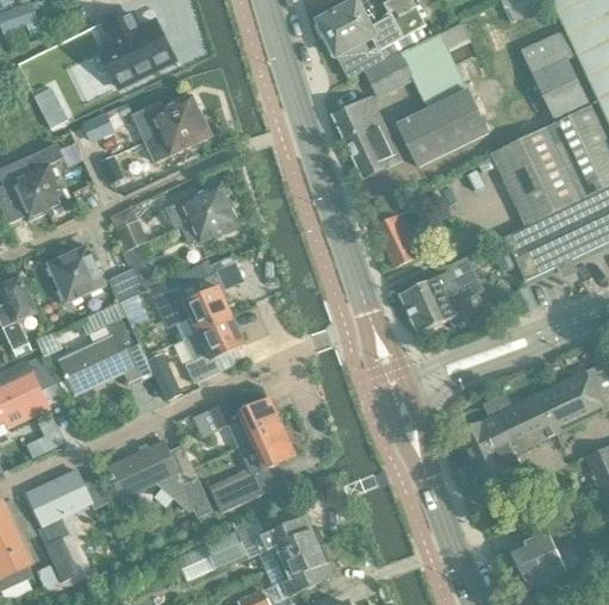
[(352,0),(317,18),(327,37),(324,38),(331,52),(335,54),(347,78),(364,69),(421,39),(416,30),(426,25),(412,0),(389,0),(384,2),(389,12),(383,16),(385,20),(372,26),(358,0),(352,0)]
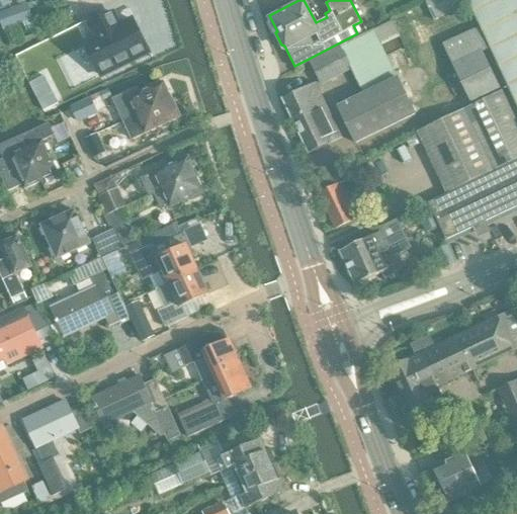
[(426,0),(434,17),(467,1),(516,105),(516,0),(426,0)]
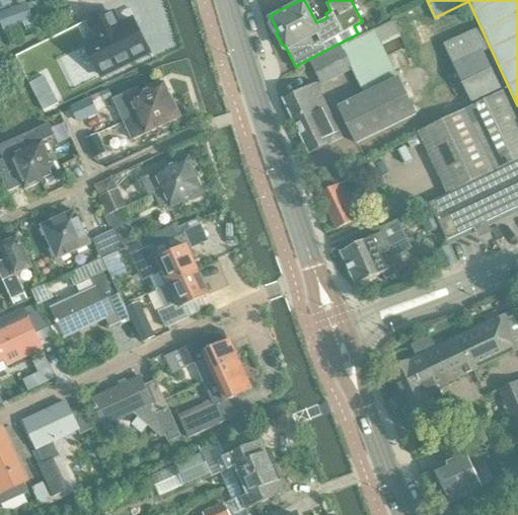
[(25,1),(0,10),(0,19),(3,27),(30,16),(25,1)]
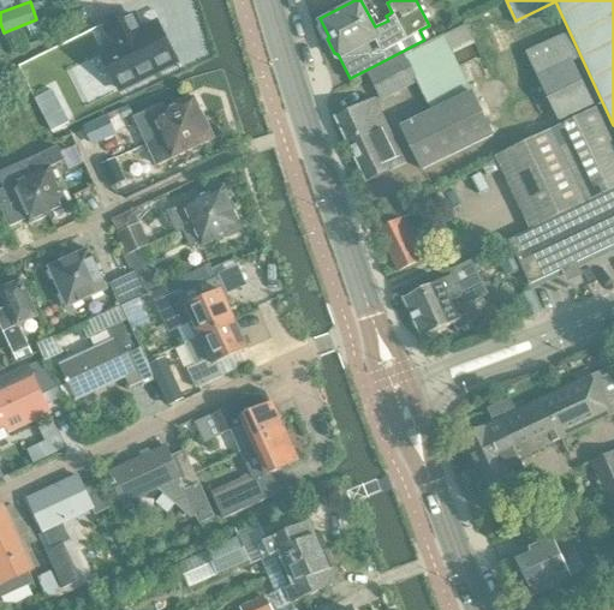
[(113,41),(100,48),(119,87),(176,59),(156,19),(141,28),(133,12),(105,27),(113,41)]
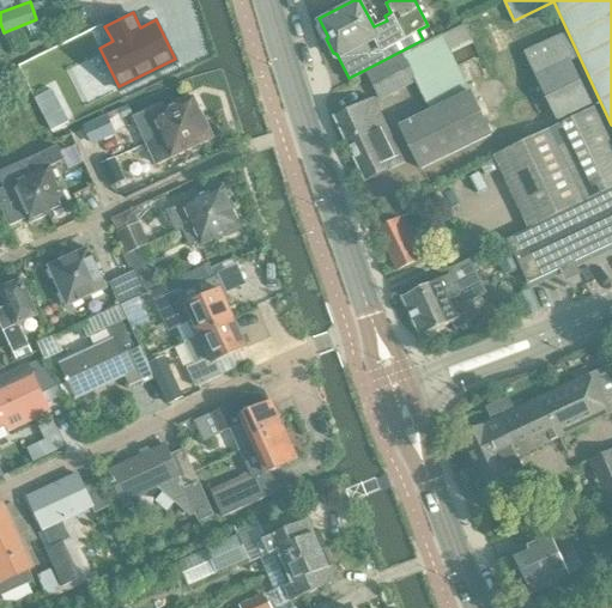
[(423,40),(365,70),(379,97),(417,78),(419,84),(424,93),(423,95),(428,107),(398,121),(418,165),(489,132),(468,86),(465,89),(447,49),(472,38),(464,22),(423,40)]
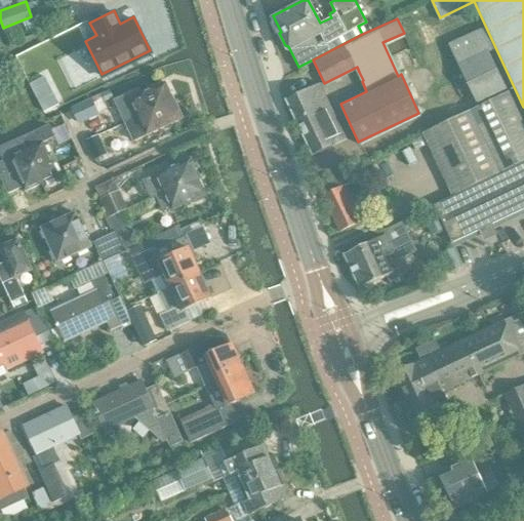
[(483,26),(460,36),(470,56),(456,63),(474,101),(504,86),(486,48),(492,45),(483,26)]
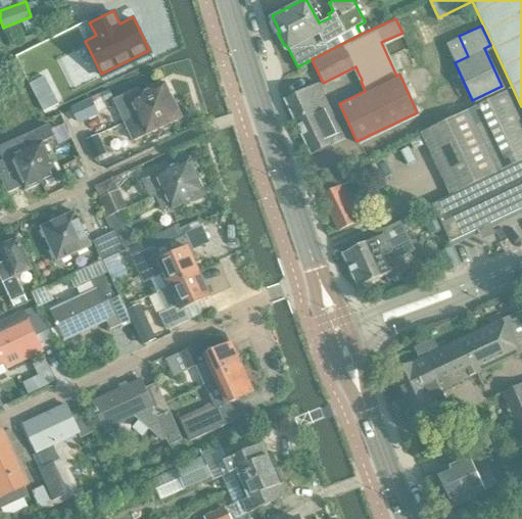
[(128,90),(113,97),(115,102),(124,120),(173,97),(164,80),(131,95),(128,90)]
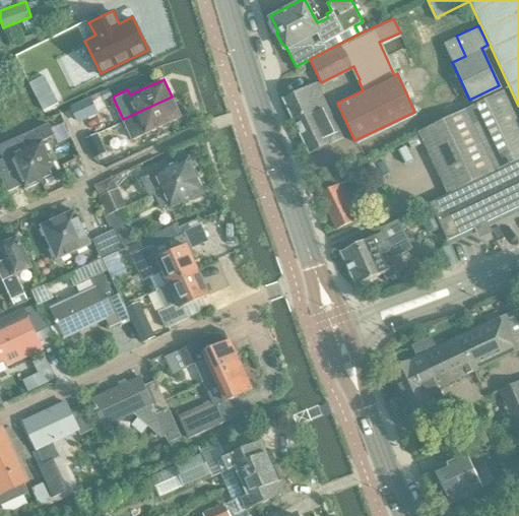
[(316,79),(283,97),(296,124),(329,108),(316,79)]
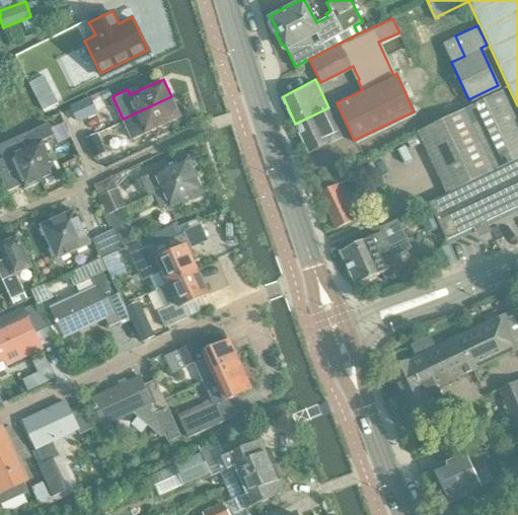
[(107,87),(99,91),(102,97),(111,93),(107,87)]
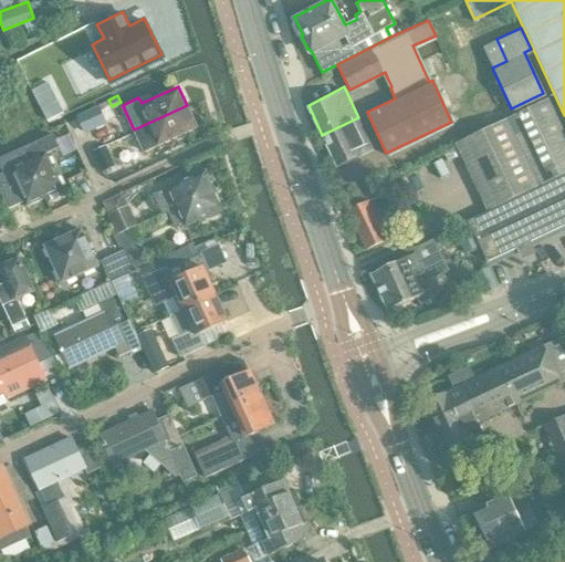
[(564,133),(547,99),(456,142),(488,208),(564,172),(564,133)]
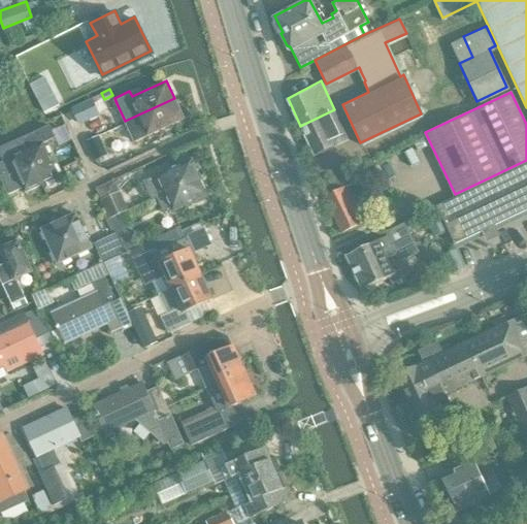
[(92,97),(71,107),(76,120),(97,109),(92,97)]
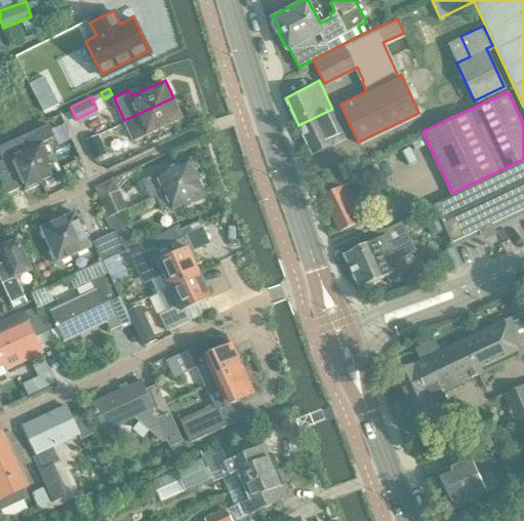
[(173,97),(124,120),(132,138),(138,135),(182,115),(173,97)]
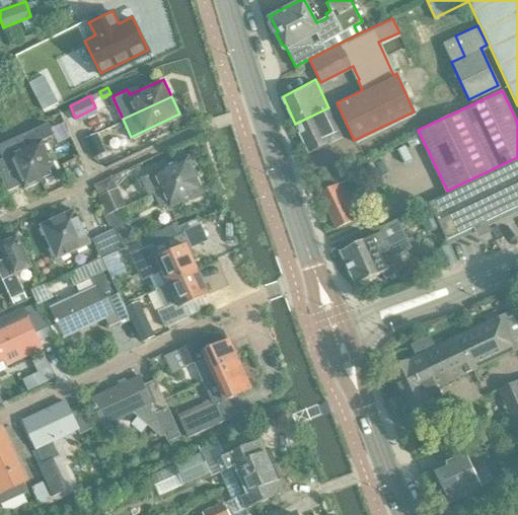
[(308,151),(343,134),(328,107),(295,124),(308,151)]
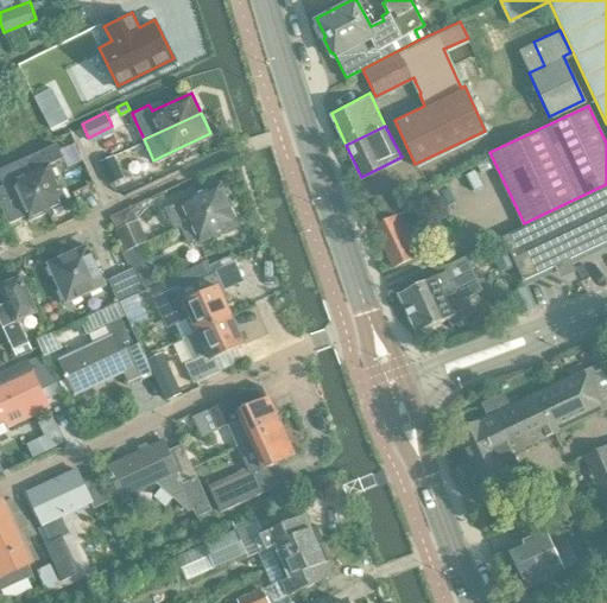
[(56,143),(24,157),(48,209),(67,200),(49,163),(62,157),(62,154),(56,143)]
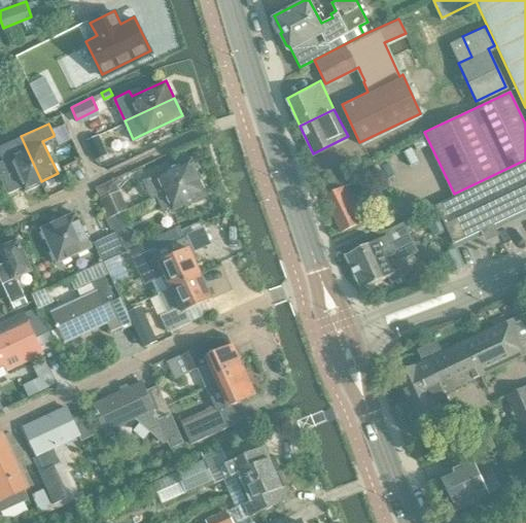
[(86,137),(89,142),(88,142),(95,158),(107,152),(98,132),(86,137)]
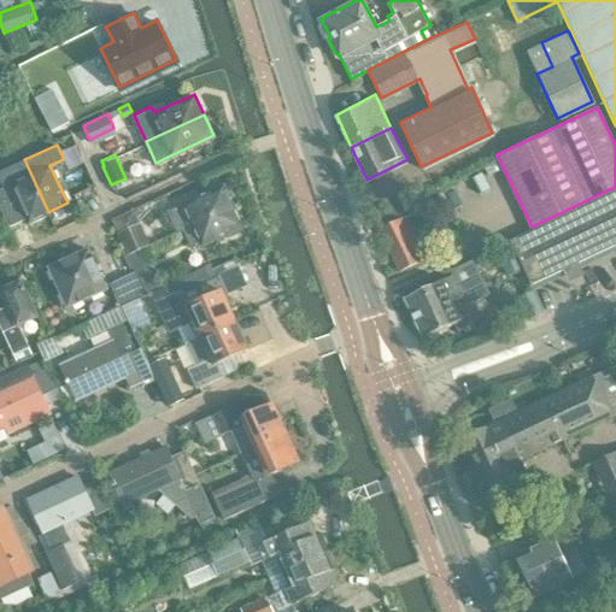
[(496,158),(482,164),(487,172),(499,166),(496,158)]
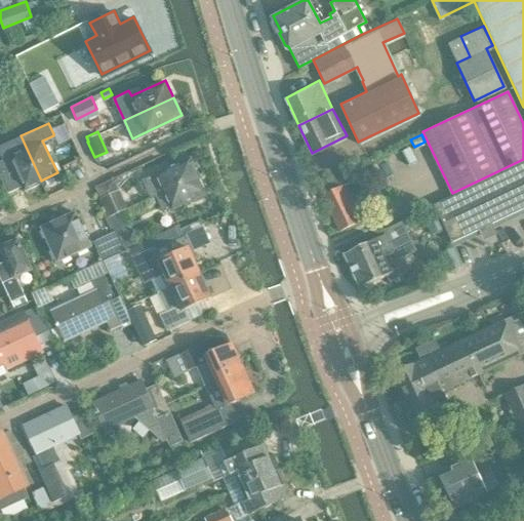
[(0,154),(2,158),(0,159),(0,175),(7,191),(22,184),(24,189),(41,181),(21,135),(3,144),(0,145),(0,154)]
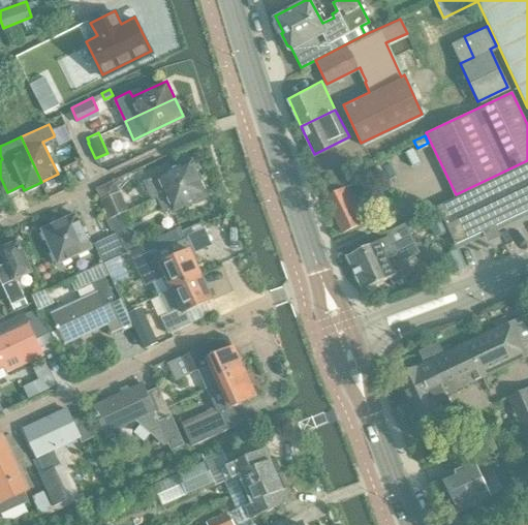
[(191,157),(144,179),(151,196),(155,195),(164,191),(199,175),(191,157)]
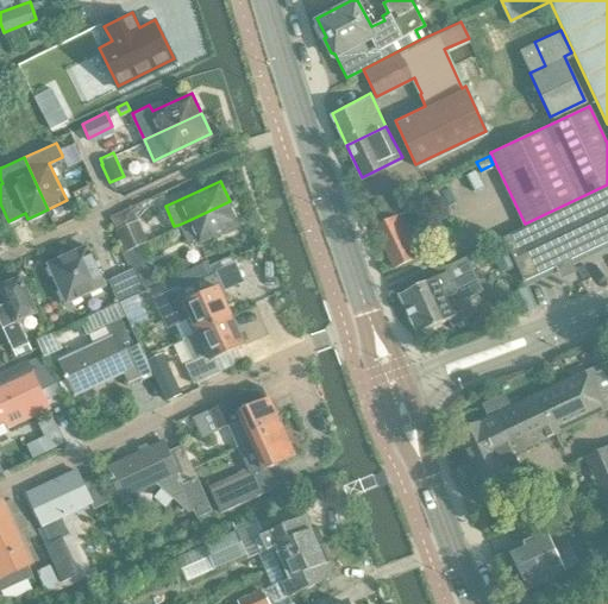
[(607,184),(525,224),(502,234),(505,239),(515,260),(524,278),(607,239),(607,184)]
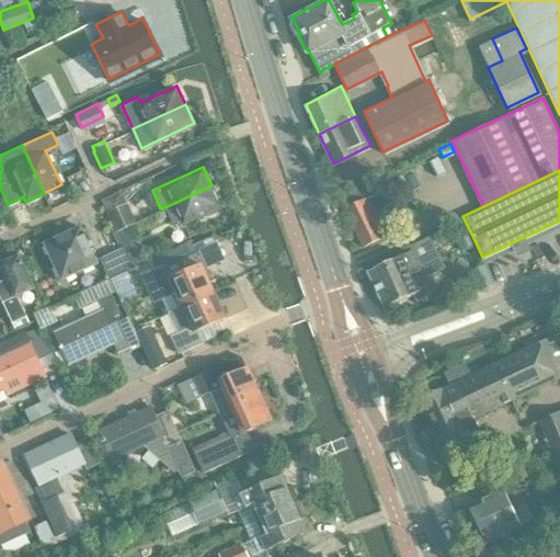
[(174,203),(164,207),(173,224),(182,219),(183,223),(221,204),(212,185),(174,203)]
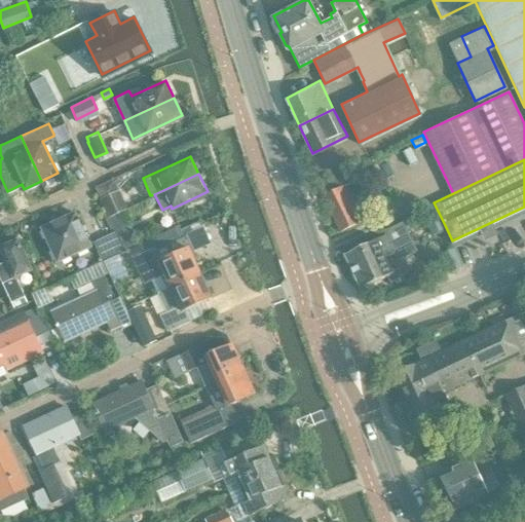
[(353,179),(323,194),(340,229),(371,215),(353,179)]
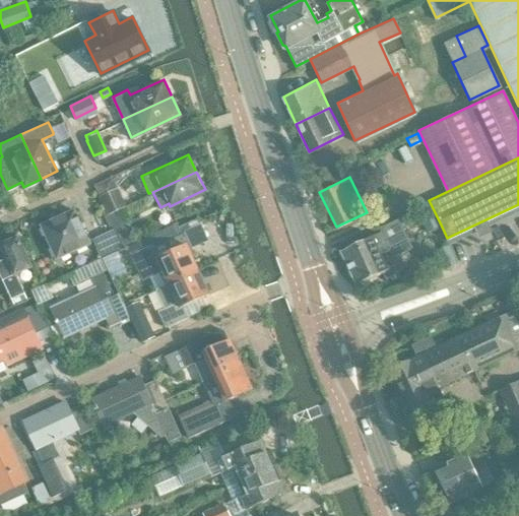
[(117,187),(100,195),(108,213),(117,209),(125,205),(117,187)]
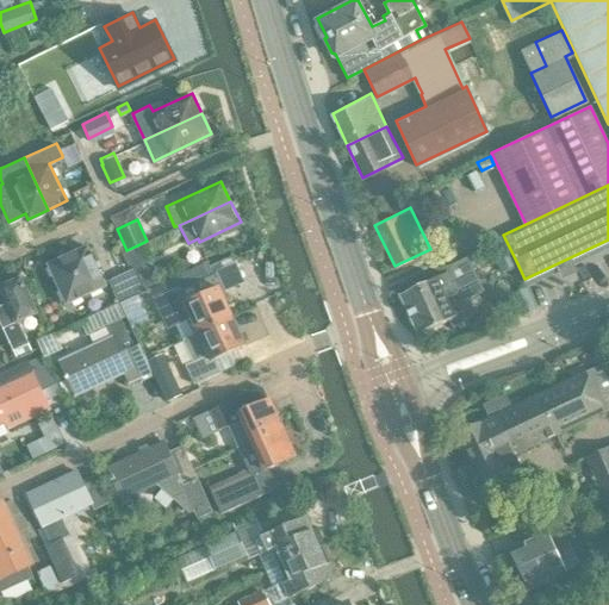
[(505,239),(491,245),(501,268),(516,261),(505,239)]
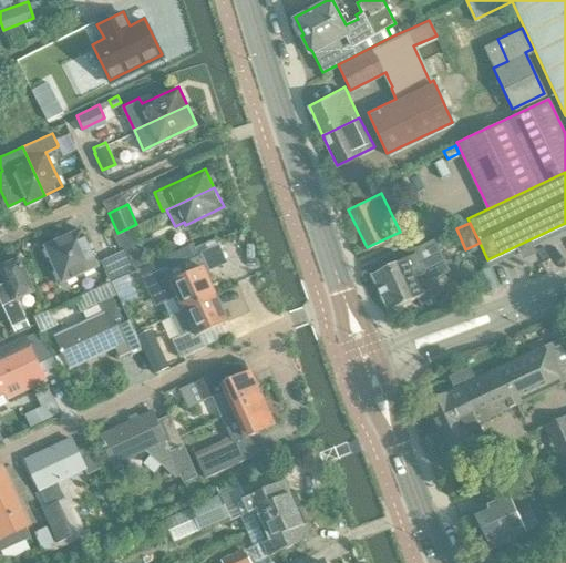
[(81,227),(62,235),(44,244),(62,282),(80,273),(99,265),(81,227)]
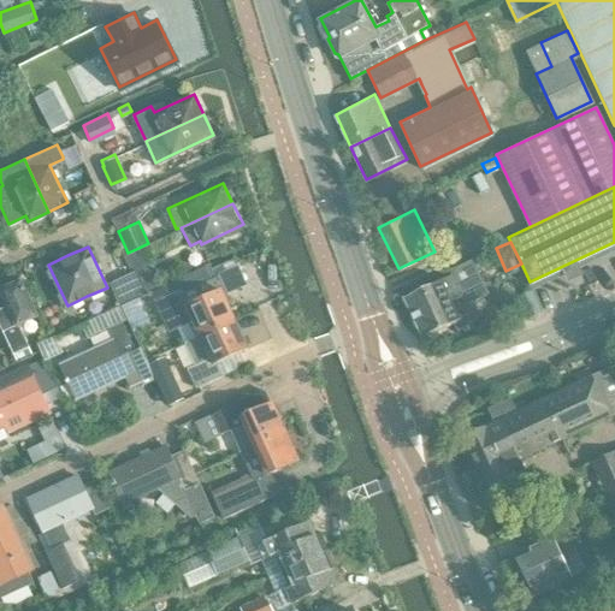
[(139,248),(128,253),(136,271),(145,289),(157,284),(139,248)]
